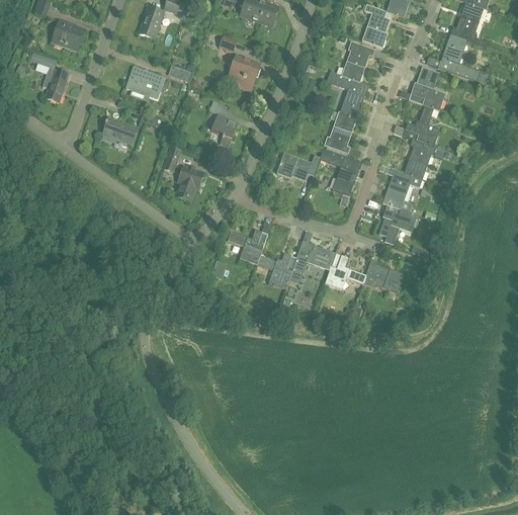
[(33,12),(46,16),(51,2),(46,0),(37,0),(33,12)]
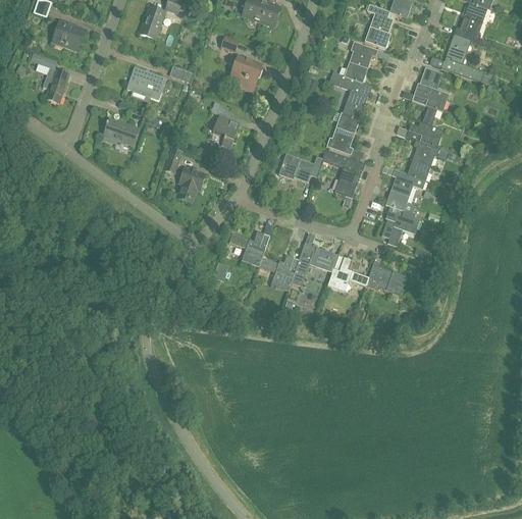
[(167,0),(164,9),(177,14),(179,8),(183,9),(185,2),(183,1),(183,0),(167,0)]
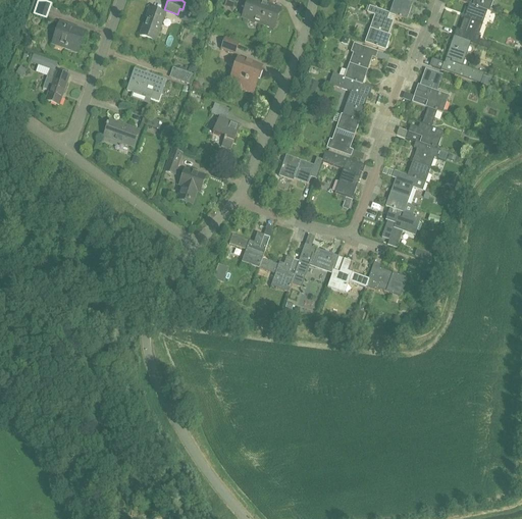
[(248,0),(243,15),(273,27),(280,7),(260,0),(248,0)]
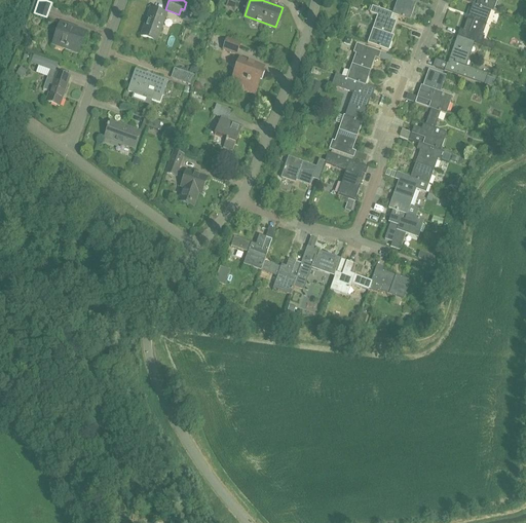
[(397,0),(393,12),(410,19),(416,0),(397,0)]
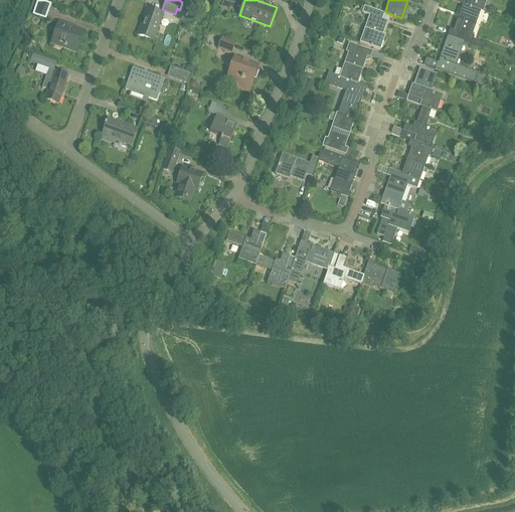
[(457,0),(464,2),(481,8),(482,9),(483,9),(486,0),(457,0)]
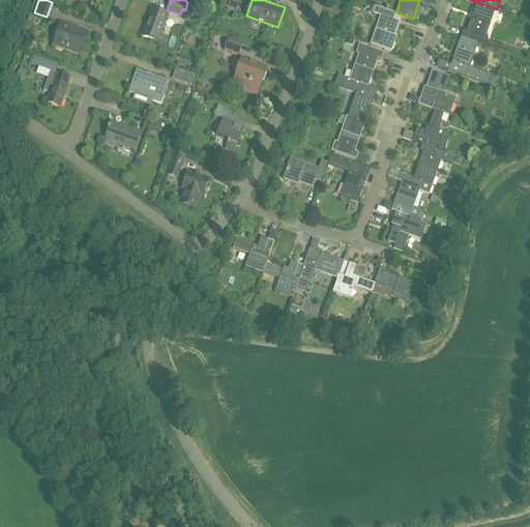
[(465,28),(462,35),(474,39),(474,40),(484,44),(497,48),(498,42),(487,38),(488,35),(486,34),(495,8),(477,2),(467,29),(465,28)]
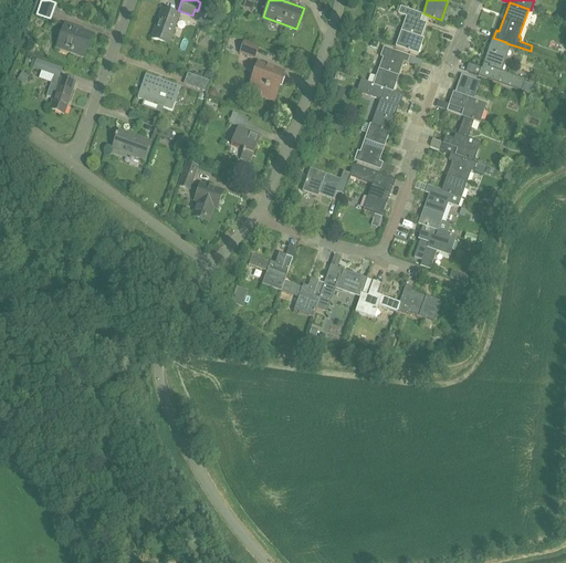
[(152,35),(168,42),(179,12),(161,6),(152,35)]
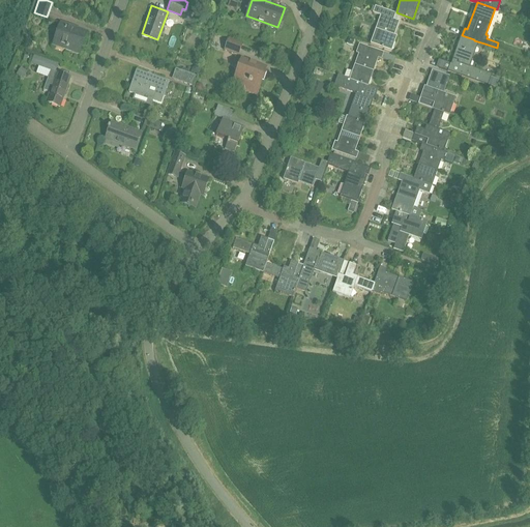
[(371,42),(391,50),(396,35),(394,34),(400,21),(388,17),(390,10),(376,5),(374,11),(381,13),(371,42)]
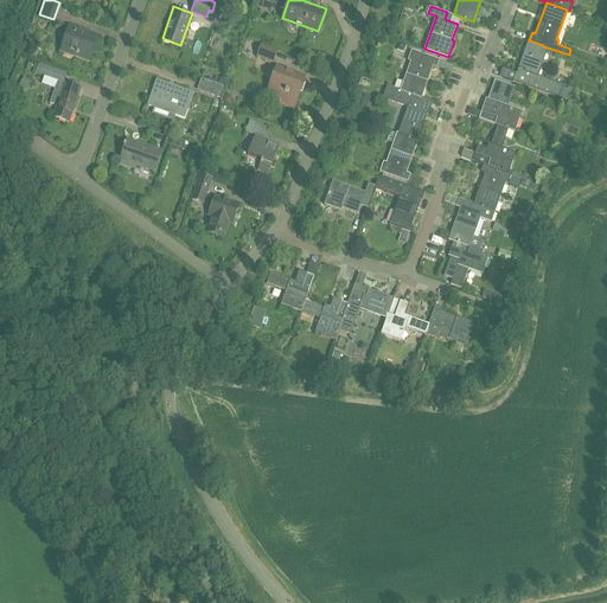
[(61,49),(90,59),(100,34),(70,24),(61,49)]
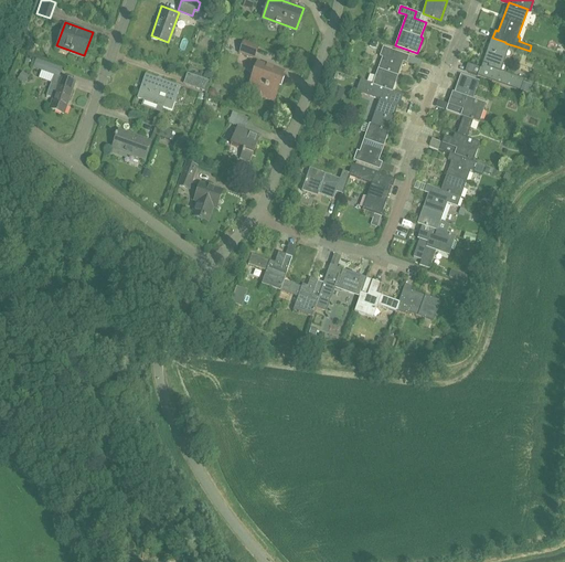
[(369,44),(376,46),(379,39),(371,36),(369,44)]
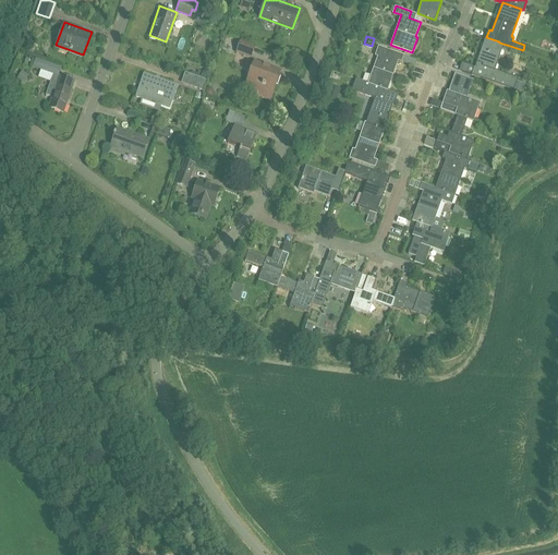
[(235,50),(251,57),(256,44),(241,37),(235,50)]
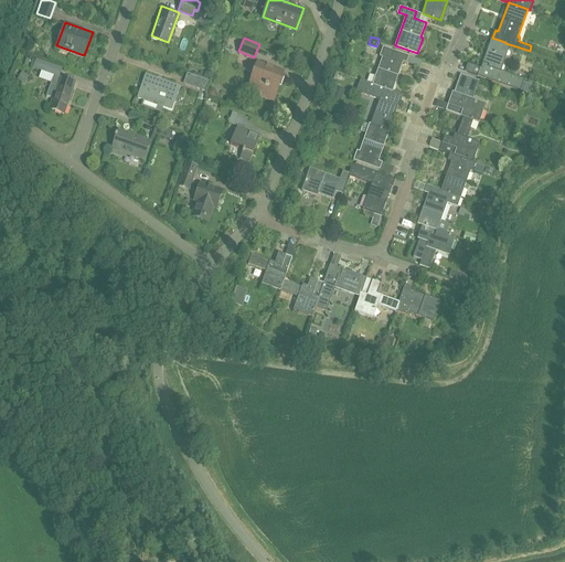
[(478,74),(520,89),(520,88),(523,80),(524,77),(501,69),(503,62),(500,61),(505,43),(505,42),(492,38),(482,66),(481,66),(478,74)]
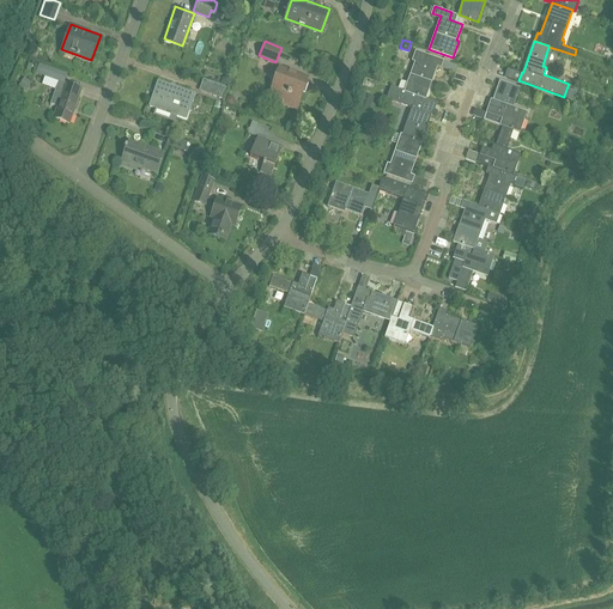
[(414,60),(405,90),(426,97),(437,65),(441,66),(443,59),(416,49),(412,60),(414,60)]
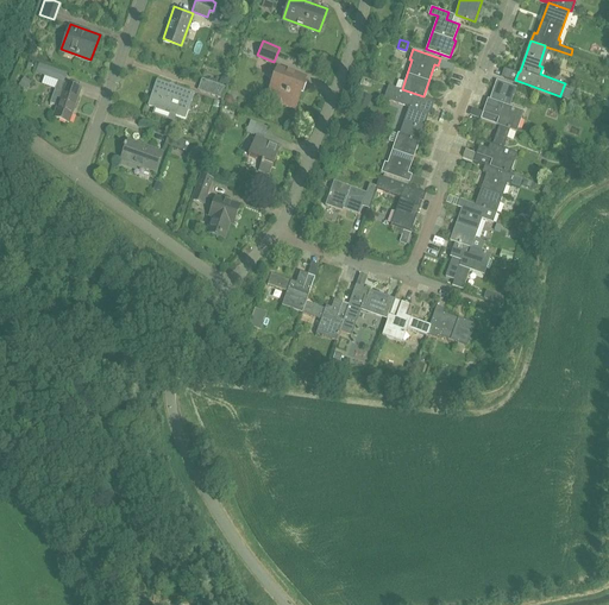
[(54,114),(69,119),(77,94),(81,86),(64,79),(67,71),(39,61),(36,70),(49,75),(58,79),(55,86),(50,101),(57,104),(54,114)]
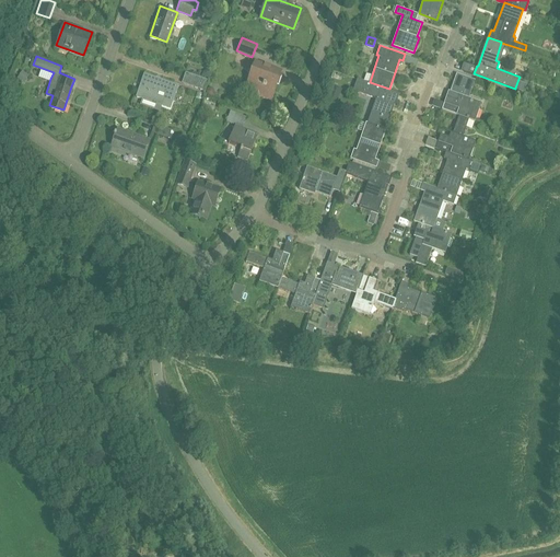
[(249,90),(267,96),(270,85),(275,88),(281,69),(249,57),(247,61),(253,65),(248,77),(253,79),(249,90)]
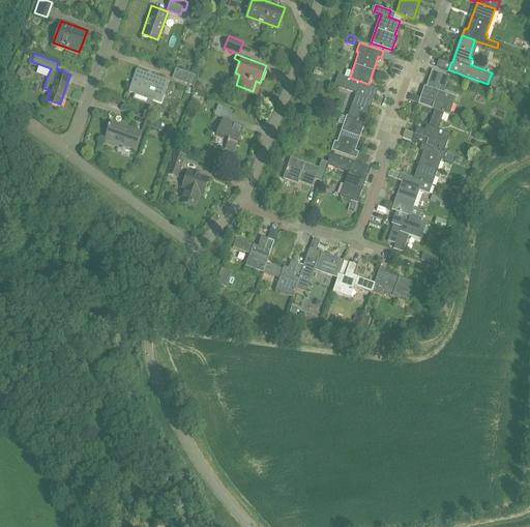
[(17,72),(22,77),(27,69),(21,65),(17,72)]
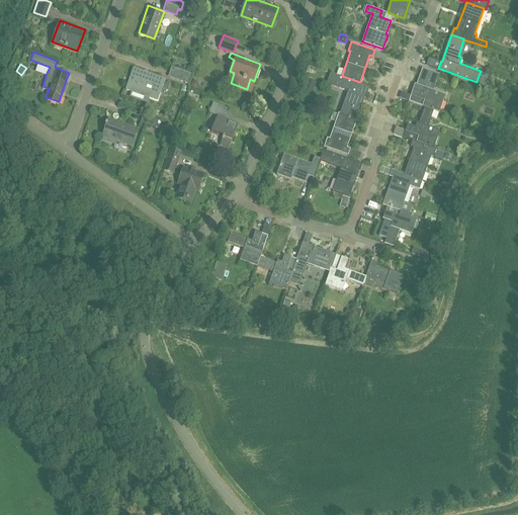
[(168,74),(188,81),(191,71),(172,65),(168,74)]
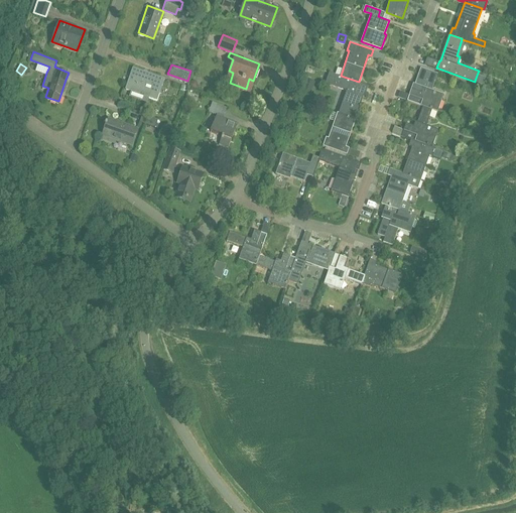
[(133,66),(125,87),(156,98),(164,77),(133,66)]
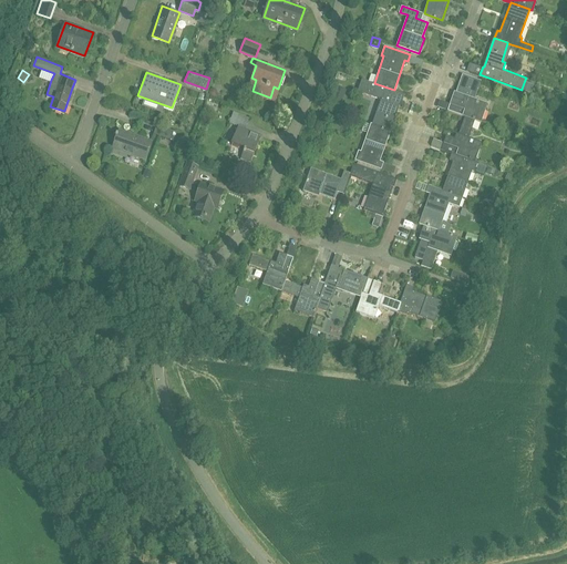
[(464,115),(474,119),(475,118),(481,120),(487,102),(474,98),(481,79),(462,72),(455,91),(464,94),(462,99),(452,95),(447,109),(465,114),(464,115)]
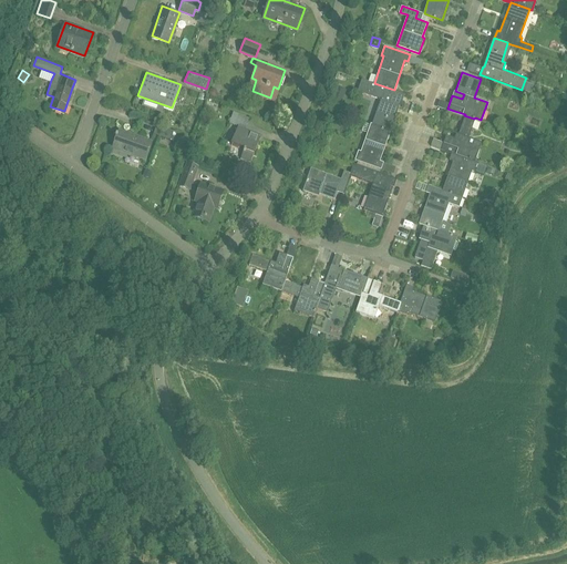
[(374,83),(361,79),(358,90),(381,98),(372,123),(375,124),(391,130),(401,101),(402,101),(404,94),(394,90),(374,83)]
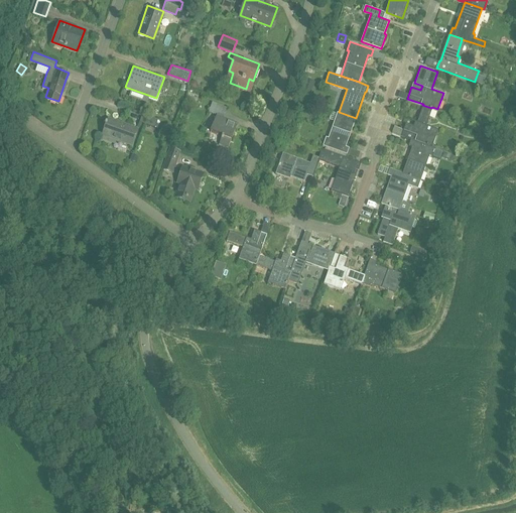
[(486,76),(478,73),(475,81),(483,84),(486,76)]
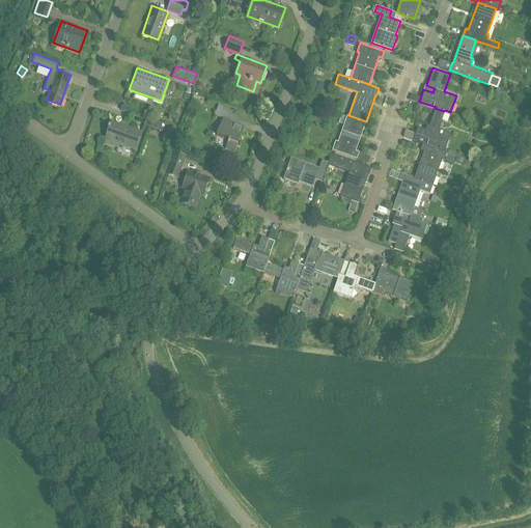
[(313,99),(317,100),(325,83),(322,82),(319,82),(313,99)]
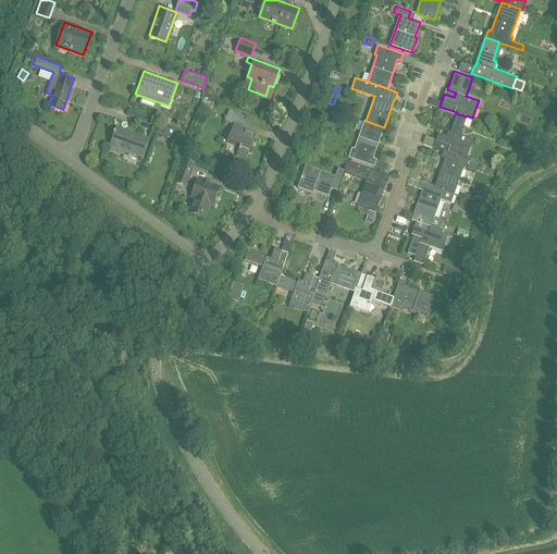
[(234,122),(237,111),(229,108),(225,119),(233,122),(234,122)]
